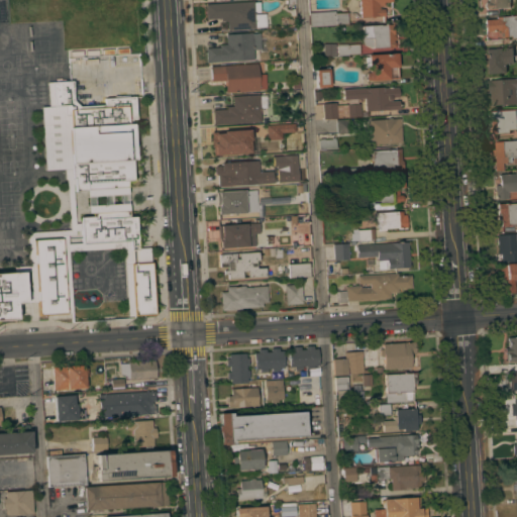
[(391,0),(392,1),(384,2),(384,6),(379,6),(379,9),(384,8),(385,21),(383,22),(383,16),(374,16),(374,17),(371,17),(360,17),(360,13),(358,14),(358,10),(360,10),(359,0),(391,0)]
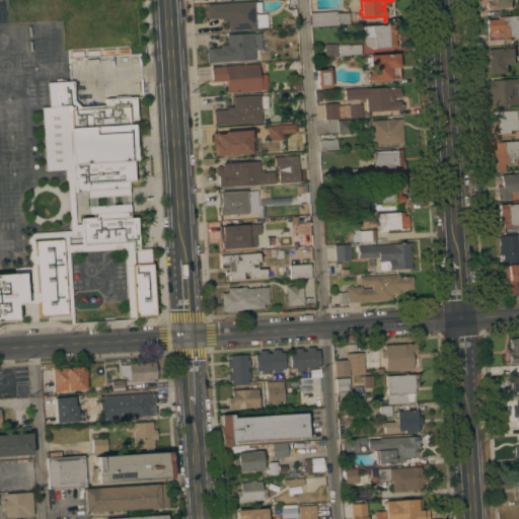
[(511,0),(512,7),(501,7),(501,8),(489,9),(487,7),(487,4),(488,2),(490,1),(490,0),(511,0)]
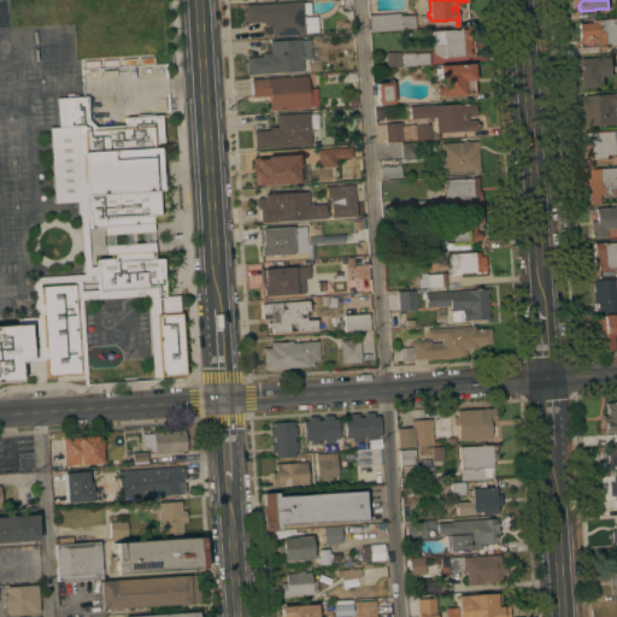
[(301,1),(303,3),(310,3),(310,15),(303,15),(303,17),(316,16),(317,33),(304,33),(304,34),(271,36),(271,24),(263,24),(263,22),(246,23),(245,5),(301,1)]
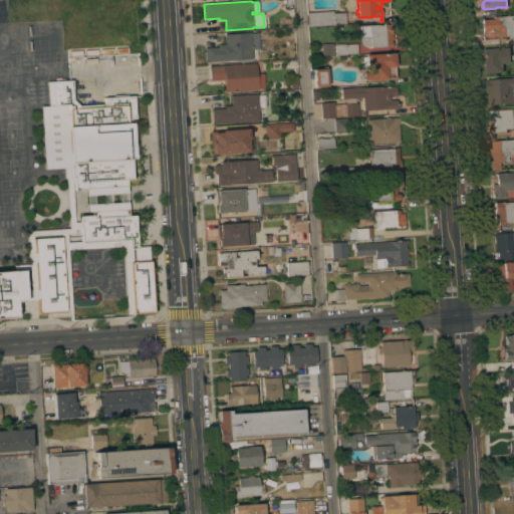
[(309,26),(308,12),(332,10),(332,13),(344,12),(345,23),(309,26)]
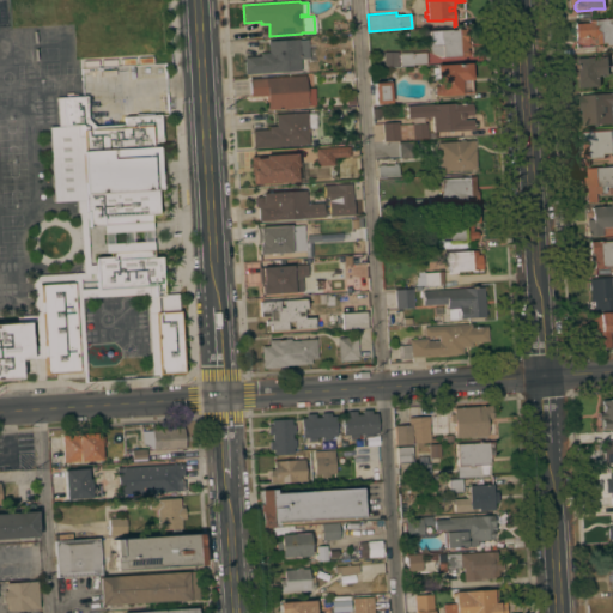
[(612,18),(612,44),(608,46),(608,43),(599,43),(599,38),(594,38),(594,36),(575,37),(575,23),(589,22),(588,19),(612,18)]
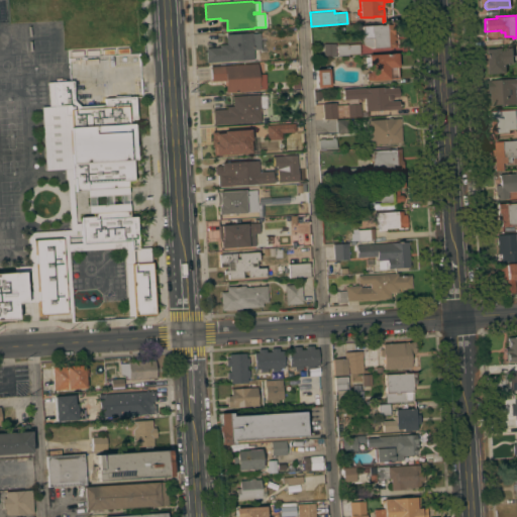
[(381,24),(381,25),(392,24),(392,22),(393,22),(394,35),(395,36),(395,39),(393,40),(394,41),(395,41),(395,45),(394,47),(388,47),(388,46),(373,47),(364,44),(362,38),(363,38),(362,25),(381,24)]
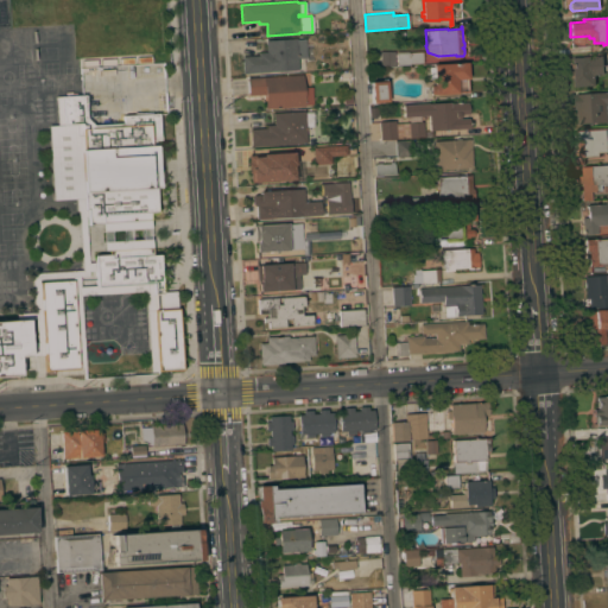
[(242,74),(241,56),(258,55),(258,52),(266,52),(265,40),(296,38),(296,39),(305,39),(306,57),(297,58),(298,70),(242,74)]
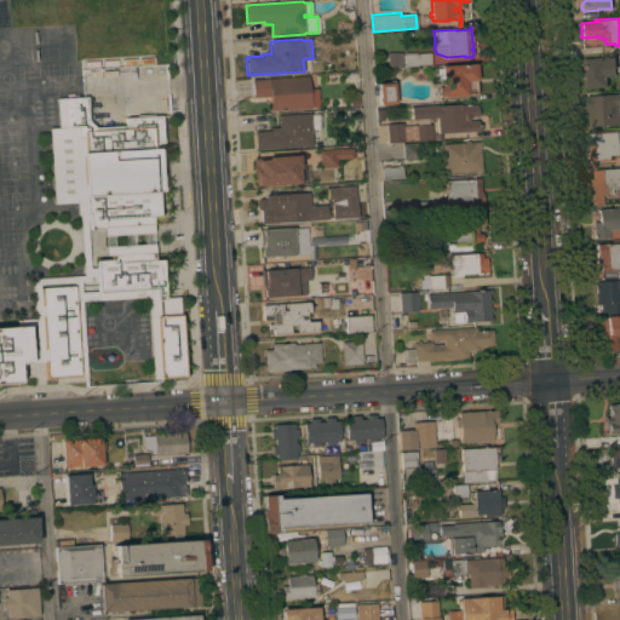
[(402,68),(388,68),(388,52),(402,52),(402,68)]
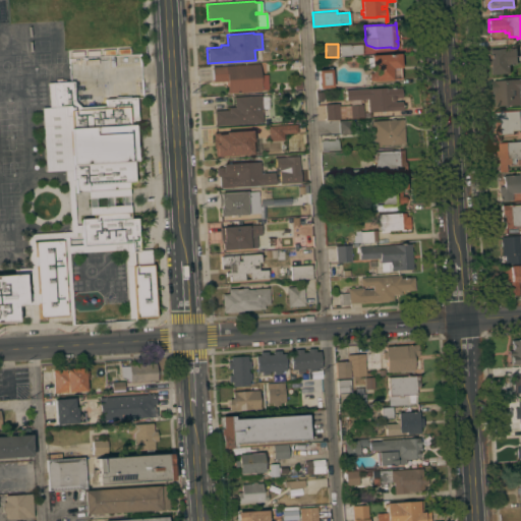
[(351,55),(339,56),(339,44),(350,44),(350,45),(362,44),(362,54),(351,55)]
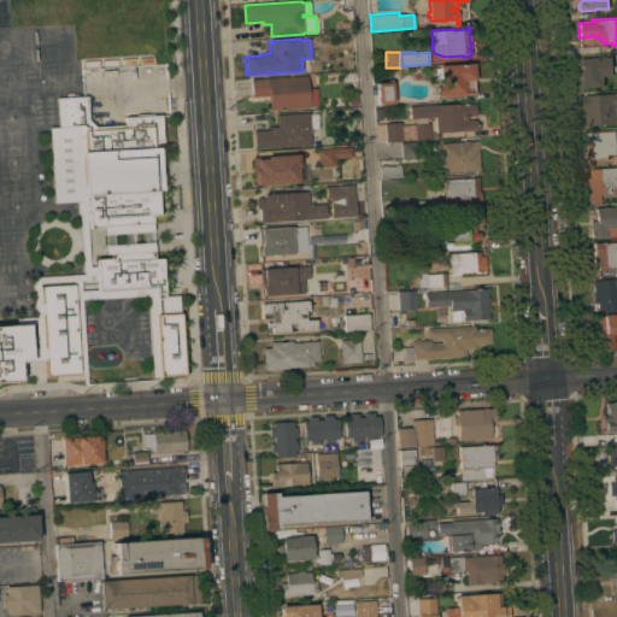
[(581,88),(580,58),(612,56),(613,76),(604,76),(605,87),(581,88)]
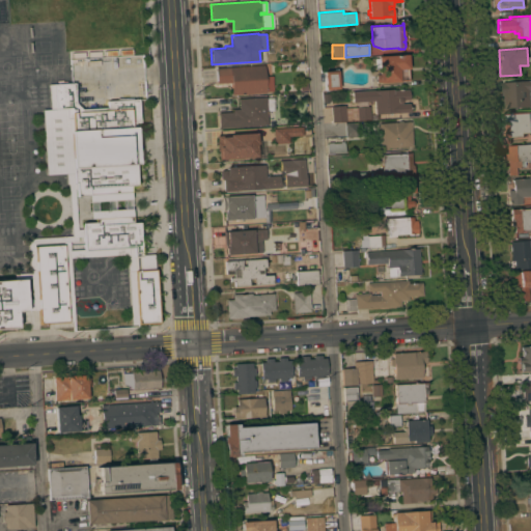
[(409,68),(408,68),(409,80),(399,81),(399,82),(379,83),(379,82),(376,82),(375,74),(379,74),(379,68),(375,68),(374,58),(378,58),(378,57),(408,55),(409,68)]
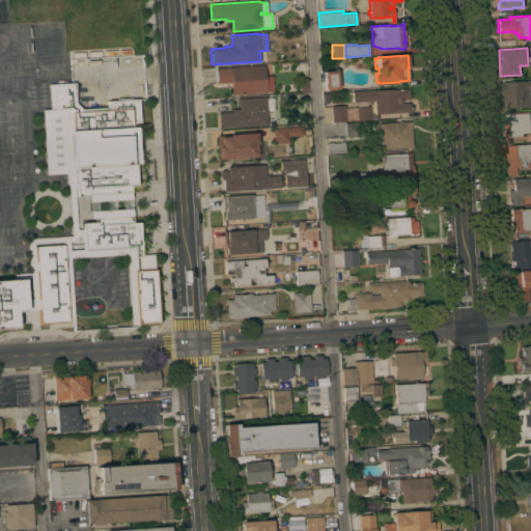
[(263,64),(264,77),(272,76),(273,91),(266,92),(266,93),(231,95),(230,83),(217,83),(216,67),(263,64)]
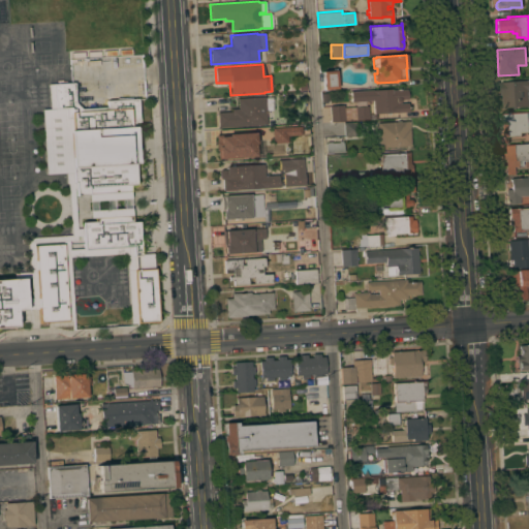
[(322,71),(336,70),(337,88),(323,89),(322,71)]
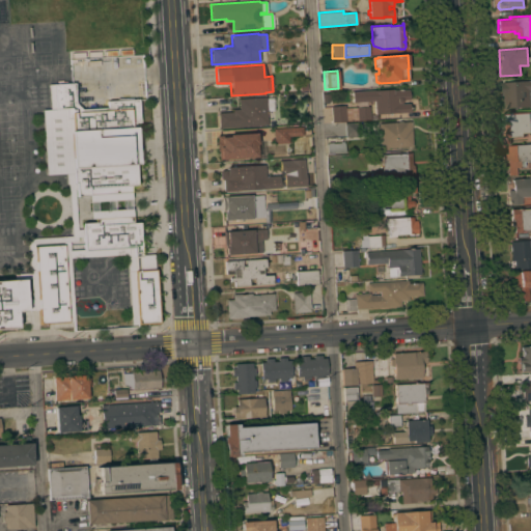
[(530,107),(505,108),(504,94),(503,95),(502,82),(504,81),(504,82),(530,80),(530,107)]
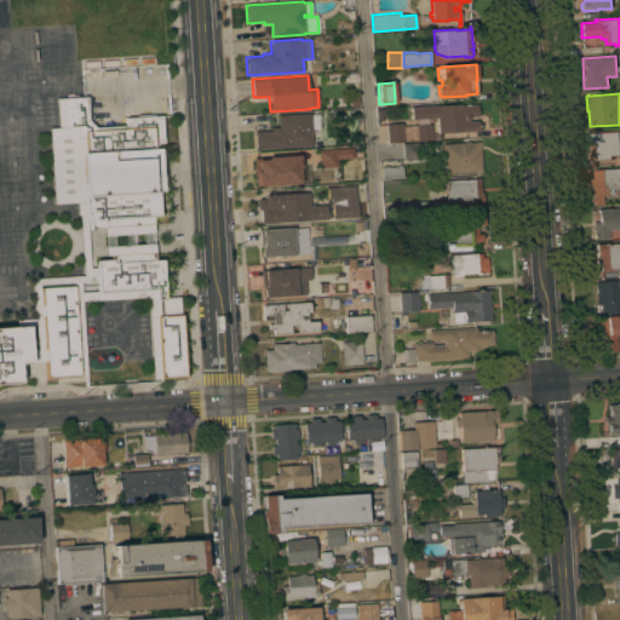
[(359,105),(350,105),(349,96),(357,96),(359,105)]
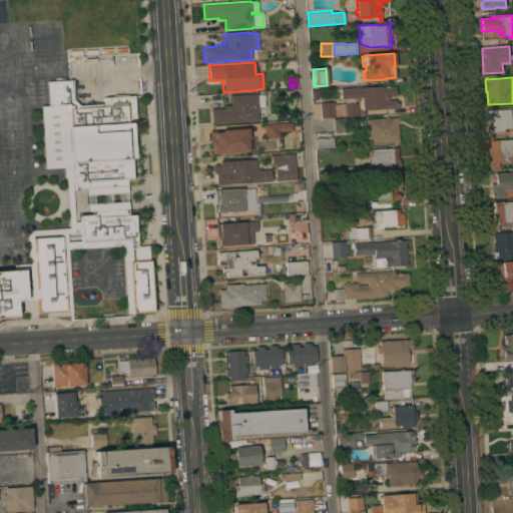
[(0,271),(14,271),(13,265),(29,264),(27,230),(69,228),(66,177),(64,177),(64,167),(44,168),(40,106),(48,106),(47,81),(71,80),(72,99),(75,99),(75,103),(78,103),(78,105),(104,104),(104,98),(133,96),(134,118),(130,118),(133,158),(130,158),(132,178),(125,178),(126,192),(86,194),(85,188),(74,189),(74,182),(72,182),(74,221),(80,221),(80,215),(92,214),(91,210),(87,211),(87,204),(127,201),(127,215),(134,214),(136,246),(148,245),(153,312),(126,314),(122,245),(68,248),(72,311),(38,313),(38,300),(15,302),(16,317),(0,317),(0,271)]
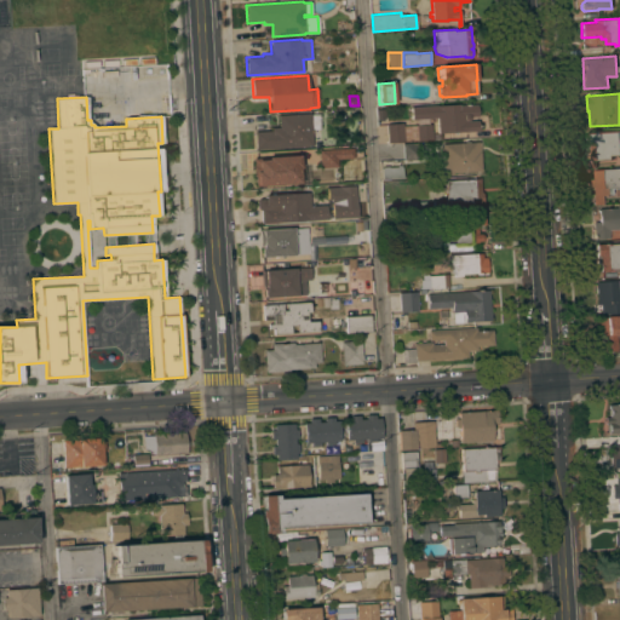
[(386,124),(403,122),(403,127),(415,126),(415,119),(412,119),(411,107),(458,104),(458,105),(477,104),(477,116),(470,118),(470,119),(469,120),(466,121),(477,120),(478,131),(443,133),(443,139),(388,143),(386,124)]
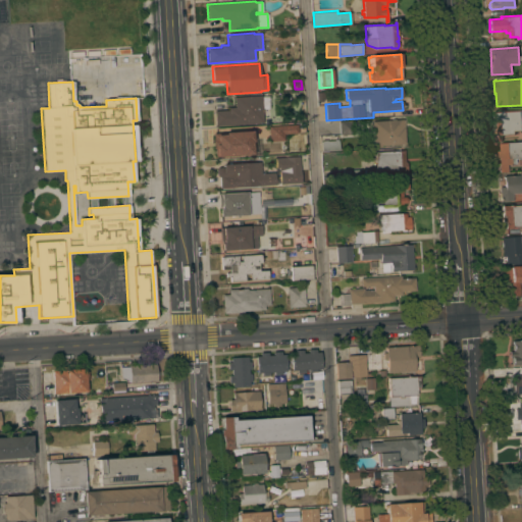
[(263,122),(215,126),(214,111),(228,110),(228,107),(235,107),(233,97),(261,95),(261,96),(269,96),(270,109),(262,109),(263,120),(263,122)]
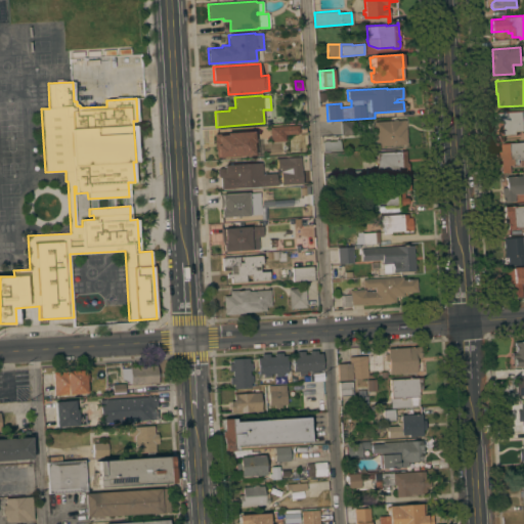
[(523,110),(523,131),(517,132),(517,135),(500,136),(499,122),(497,122),(496,112),(523,110)]
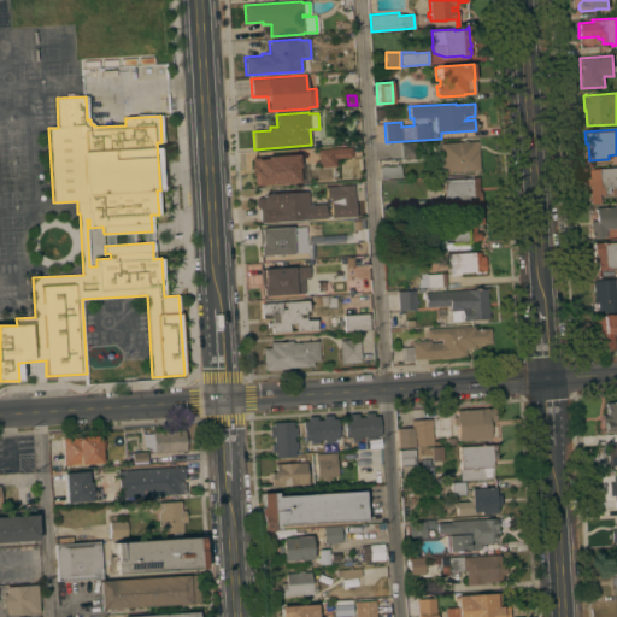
[(479,171),(439,172),(439,165),(441,165),(440,152),(439,151),(439,150),(439,148),(439,146),(440,145),(440,144),(462,142),(462,141),(466,141),(477,141),(479,171)]
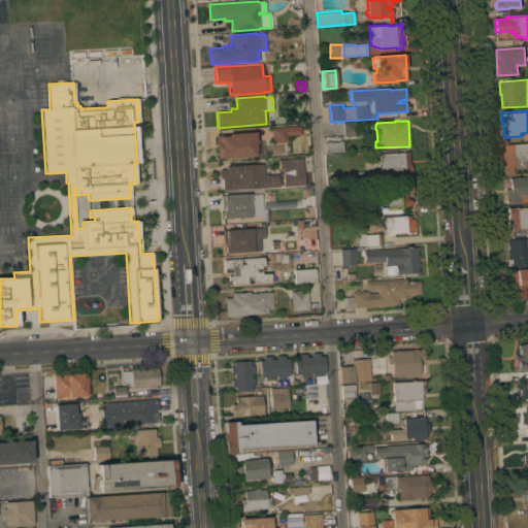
[(342,123),(356,122),(357,135),(343,136),(342,123)]
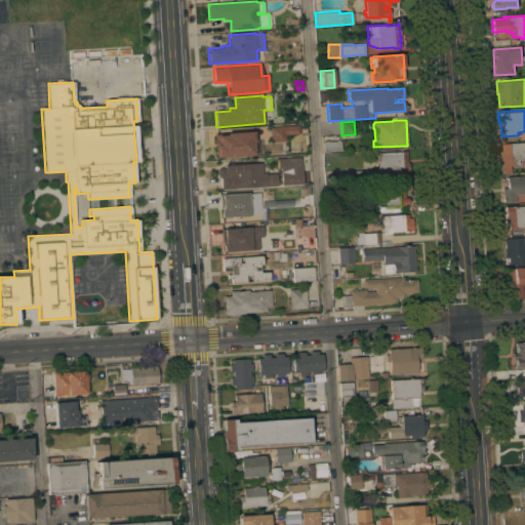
[(270,127),(298,126),(299,133),(285,134),(285,140),(271,142),(270,127)]
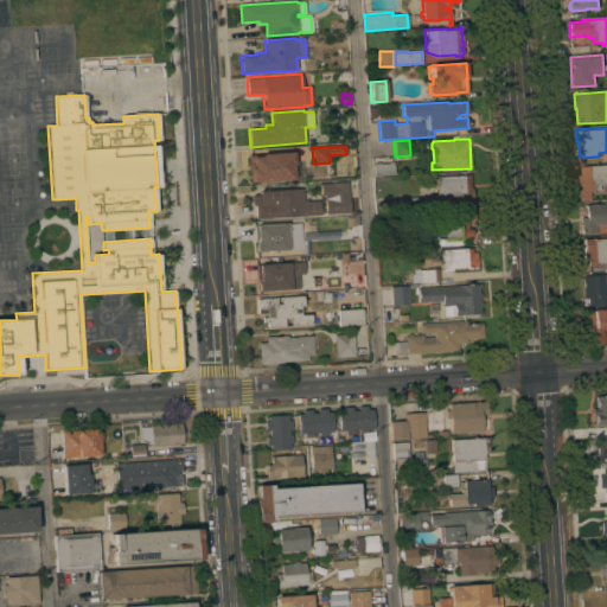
[(262,154),(293,153),(294,166),(293,166),(293,180),(250,183),(250,173),(248,173),(248,155),(262,155),(262,154)]
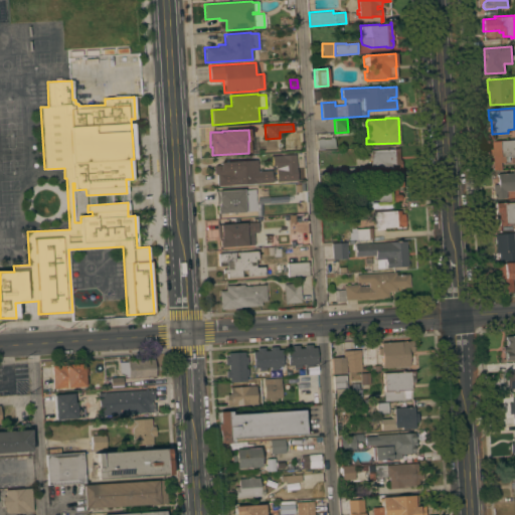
[(323,139),(329,138),(329,137),(334,137),(334,148),(318,149),(317,139),(322,138),(323,139)]
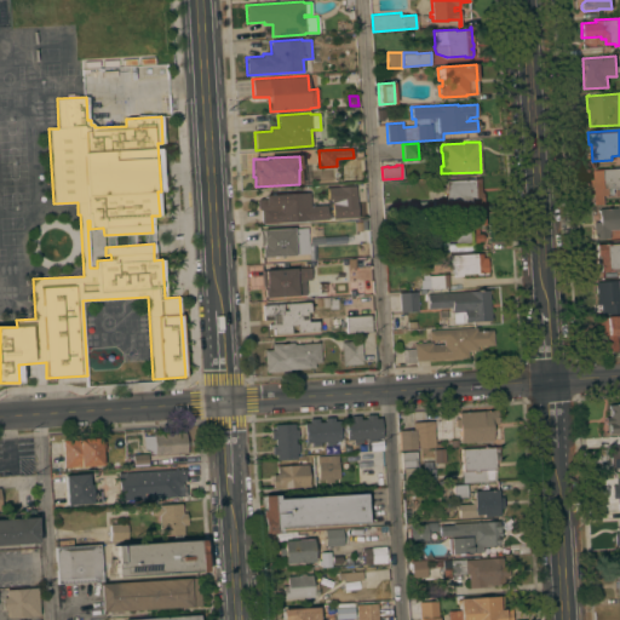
[(619,167),(619,188),(610,189),(612,195),(602,195),(602,205),(593,205),(591,179),(595,179),(593,170),(619,167)]
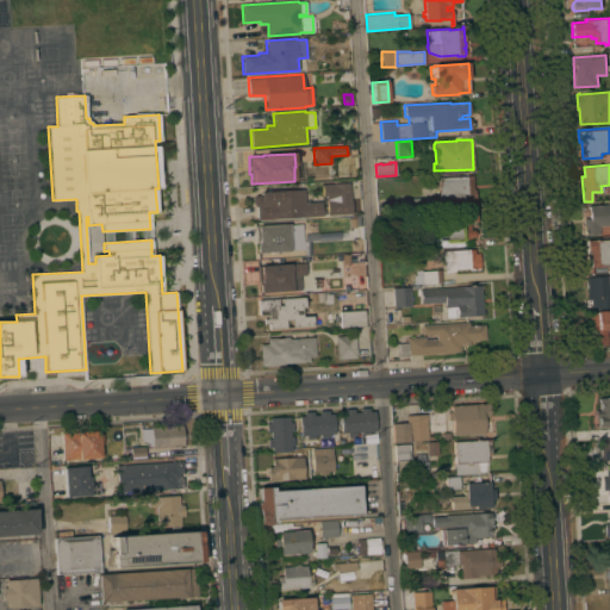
[(472,175),(473,190),(474,190),(474,199),(439,201),(437,178),(472,175)]
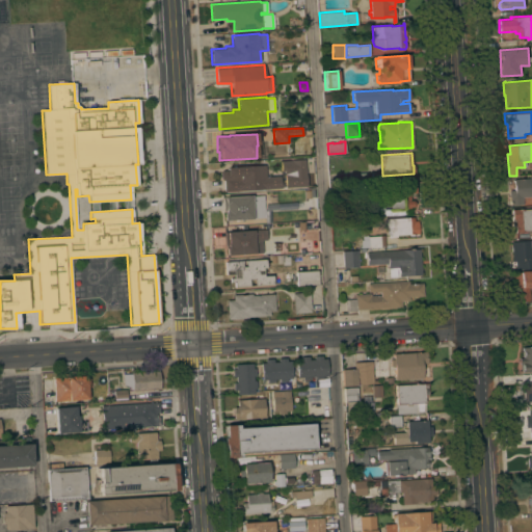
[(286,188),(285,173),(289,173),(289,171),(292,171),(291,160),(306,159),(307,186),(286,188)]
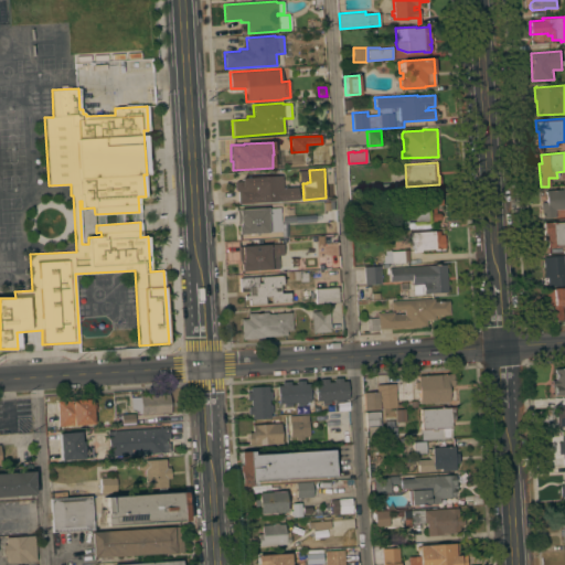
[(238,204),(237,191),(236,191),(234,190),(234,183),(235,181),(241,181),(241,178),(281,176),(281,188),(297,187),(298,200),(238,204)]
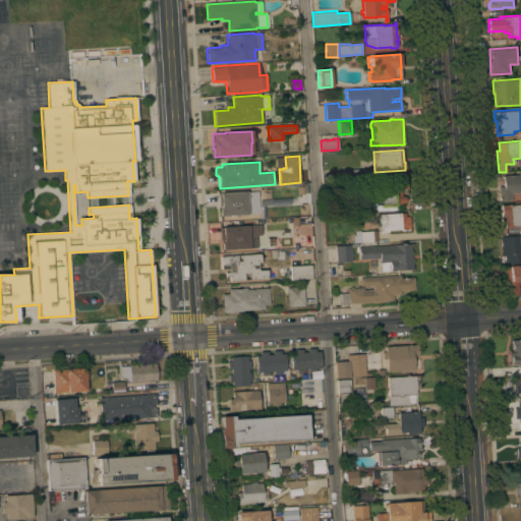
[(518,174),(518,173),(520,172),(520,197),(520,198),(520,193),(511,193),(512,200),(499,200),(498,187),(504,186),(503,184),(501,184),(501,178),(503,178),(503,175),(518,174)]
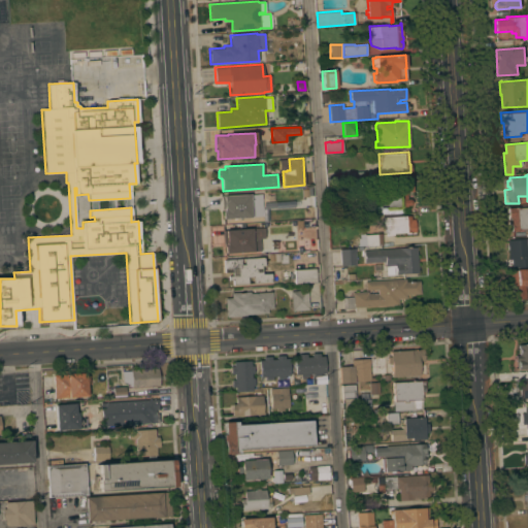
[(380,205),(378,196),(385,195),(384,187),(397,186),(397,183),(411,182),(413,192),(406,192),(406,199),(409,199),(411,201),(411,204),(408,206),(407,206),(407,212),(387,213),(387,215),(368,216),(368,206),(380,205)]
